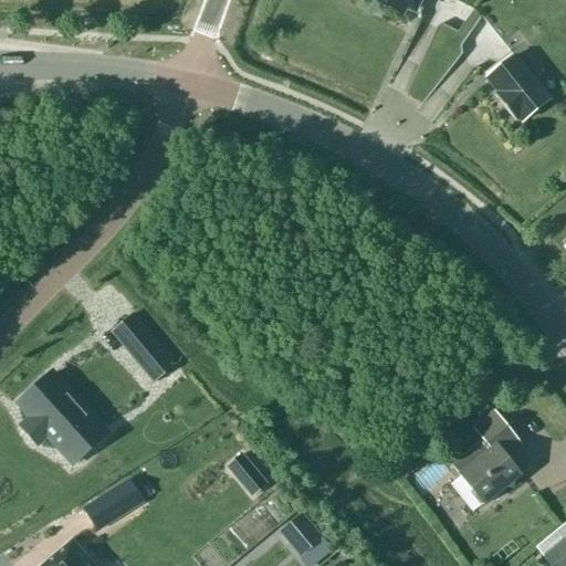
[(391,0),(415,11),(420,0),(391,0)]
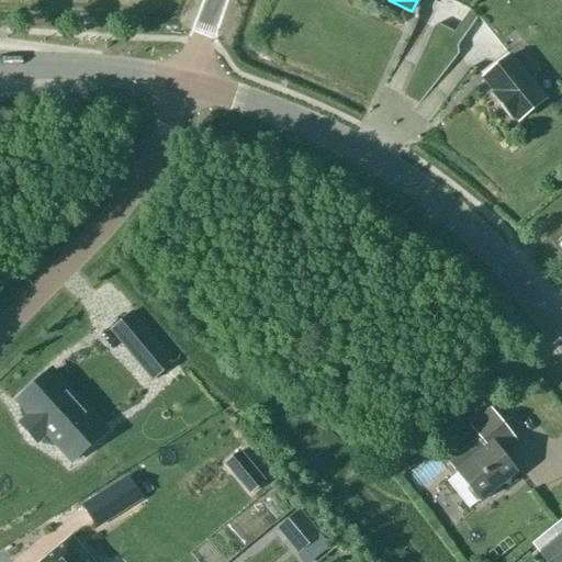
[(483,77),(505,103),(501,107),(513,121),(516,117),(518,121),(546,99),(510,55),(483,77)]
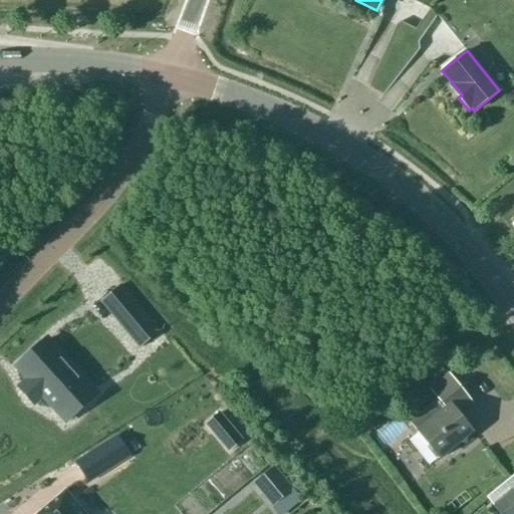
[(134,301),(114,317),(140,347),(159,331),(134,301)]
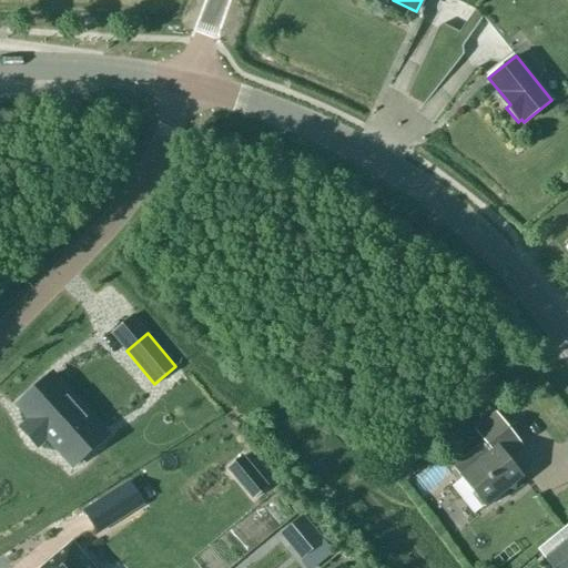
[(52,375),(19,405),(31,419),(22,426),(32,437),(31,438),(38,447),(48,438),(67,458),(75,449),(82,457),(98,443),(91,436),(100,427),(52,375)]
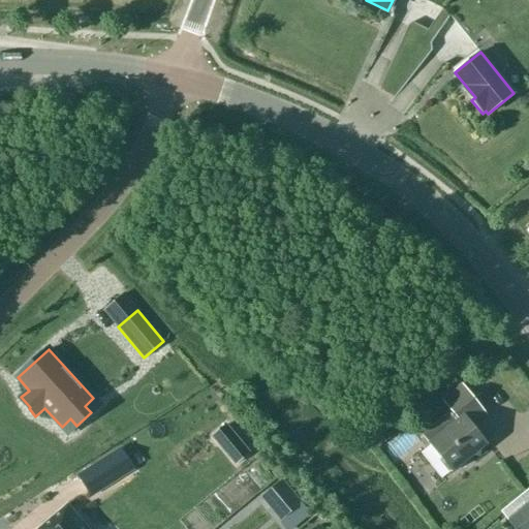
[(450,410),(421,433),(430,444),(452,472),(487,444),(487,443),(485,444),(469,426),(485,413),(463,386),(443,402),(450,410)]
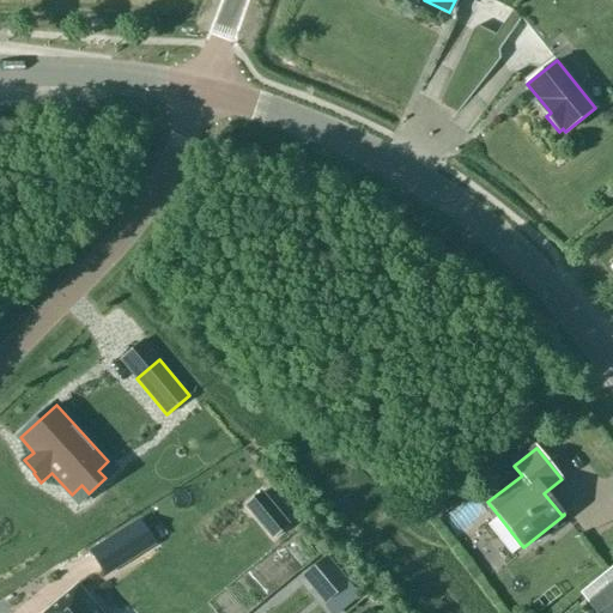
[(261,492),(247,505),(273,538),(289,526),(261,492)]
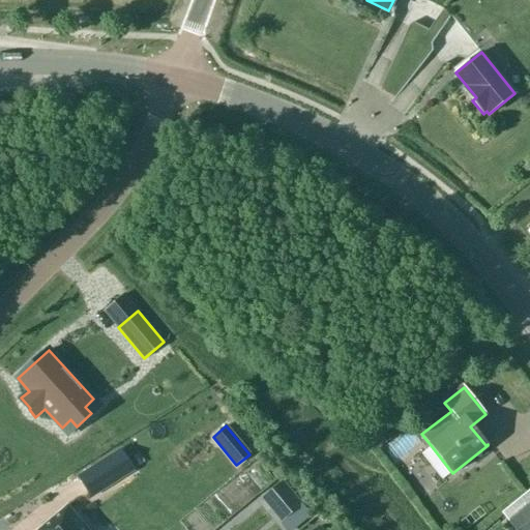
[(122,449),(79,476),(90,495),(134,468),(122,449)]
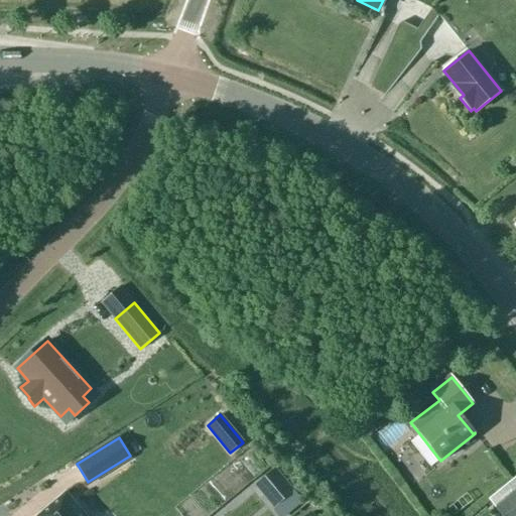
[(289,490),(272,470),(256,483),(273,503),(289,490)]
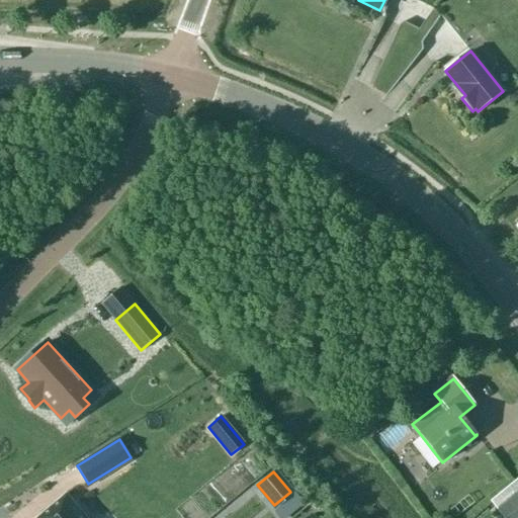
[(517,517),(517,479),(517,478),(489,501),(498,510),(504,517),(517,517)]
